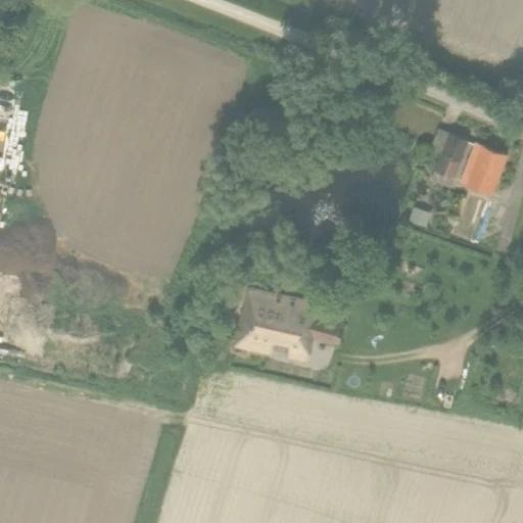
[(431,147),(441,151),(461,158),(468,139),(438,128),(431,147)]
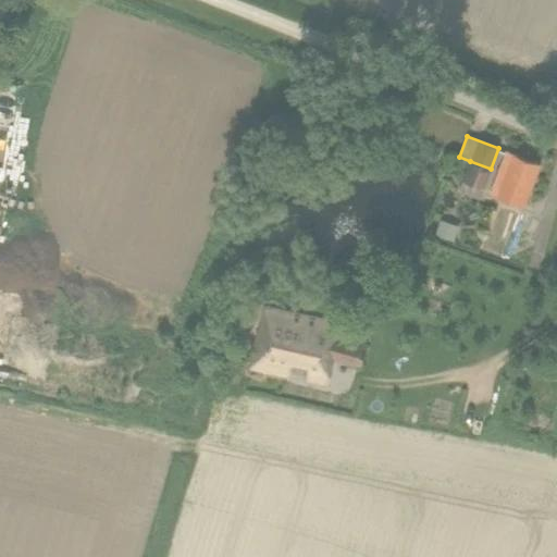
[(506,151),(498,171),(532,184),(540,164),(506,151)]
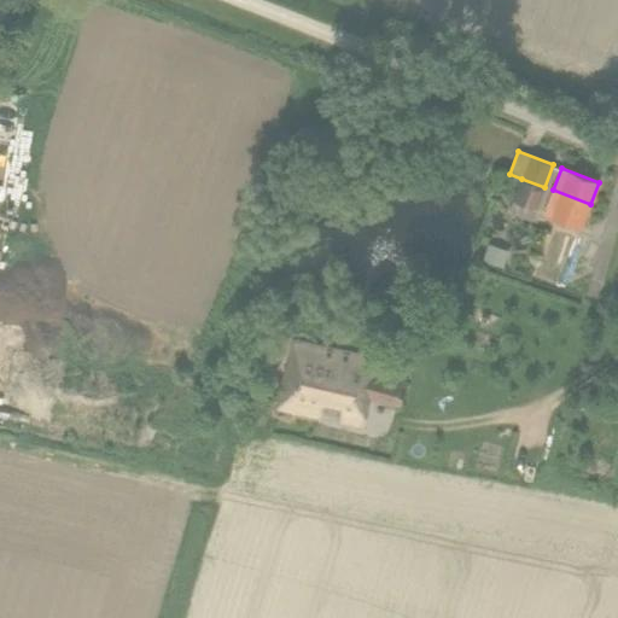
[(536,209),(544,187),(522,179),(508,214),(530,222),(535,209),(536,209)]
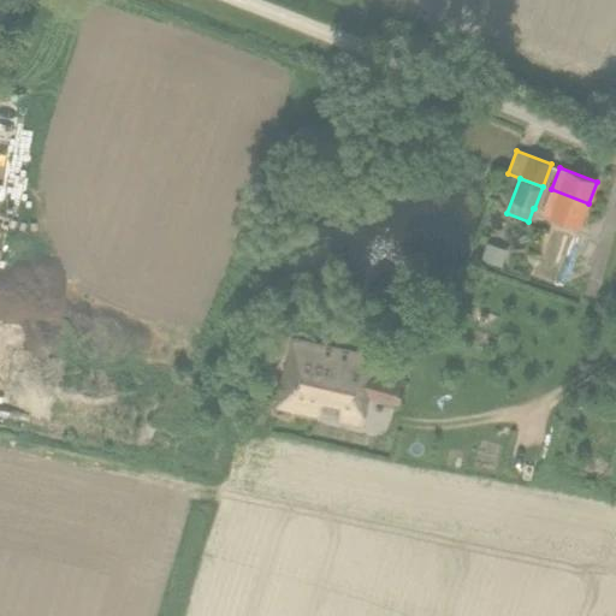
[(580,226),(588,203),(551,189),(543,212),(580,226)]
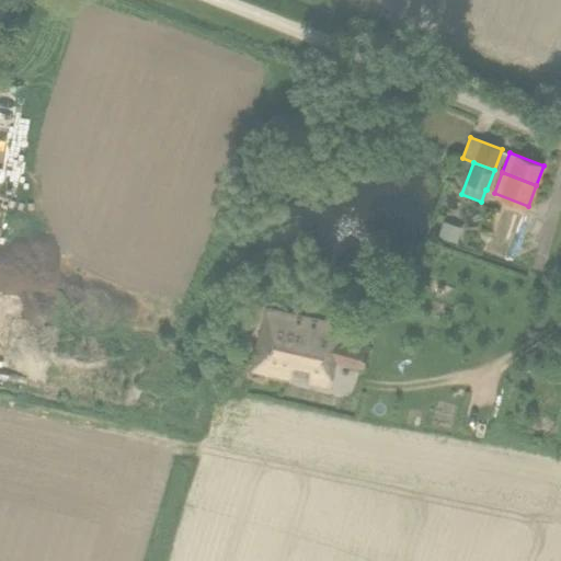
[(462,228),(444,220),(437,238),(457,244),(462,228)]
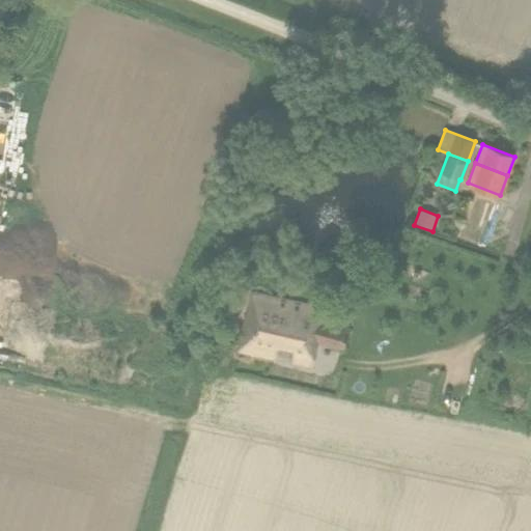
[(347,348),(352,327),(324,322),(327,308),(252,291),(240,352),(314,367),(319,343),(347,348)]
